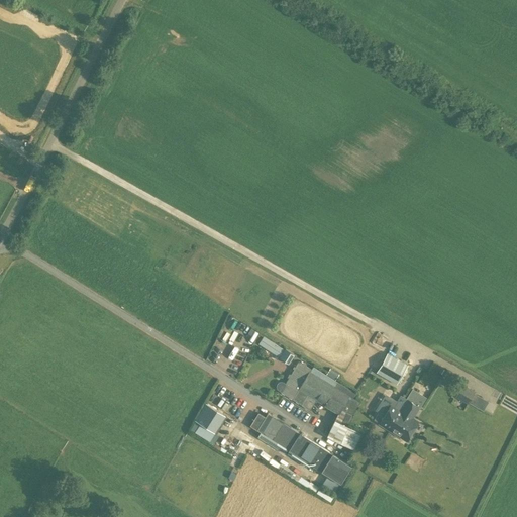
[(279,357),(289,365),(295,354),(285,348),(284,349),(263,336),(259,344),(267,349),(268,348),(280,356),(279,357)]
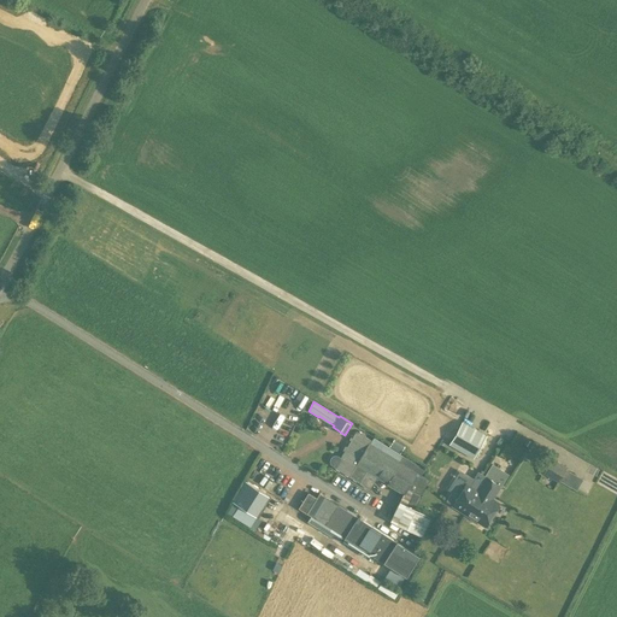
[(472,458),(485,436),(460,423),(448,445),(472,458)]
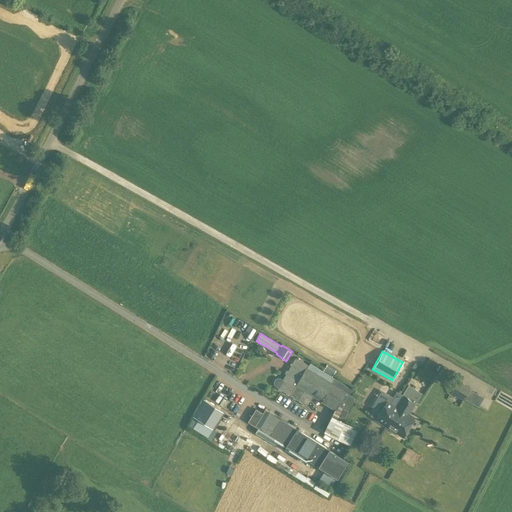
[(276,387),(277,388),(291,396),(290,396),(307,406),(312,396),(334,409),(331,416),(323,432),(350,444),(357,428),(357,427),(364,412),(351,406),(355,398),(350,395),(353,390),(334,379),(331,383),(307,368),(308,366),(295,358),(282,379),(280,378),(278,378),(276,378),(274,380),(273,382),(274,385),(276,387)]
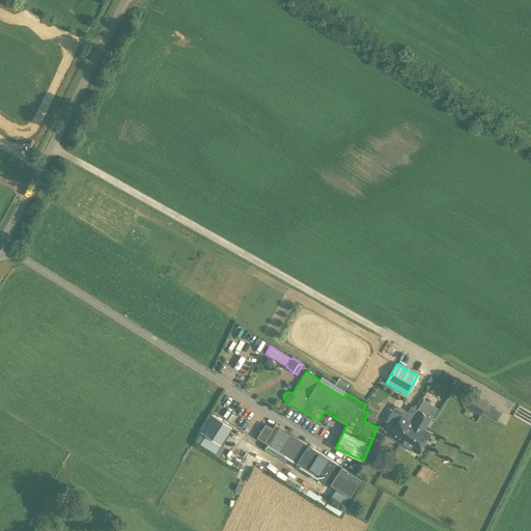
[(468,408),(480,415),(488,402),(475,394),(468,408)]
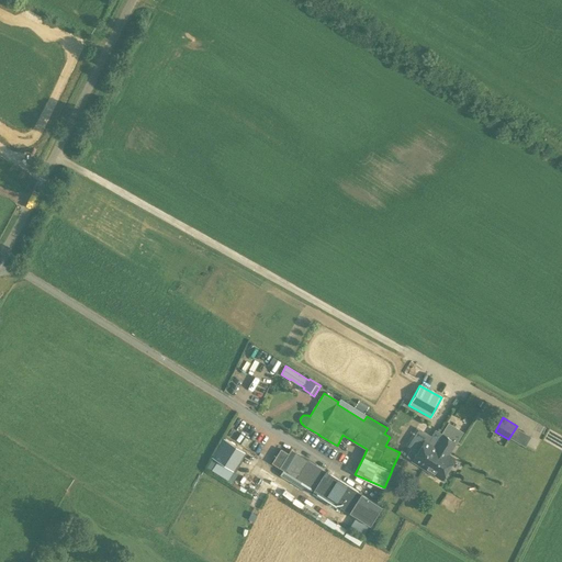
[(454,459),(448,456),(463,433),(448,423),(434,447),(425,441),(413,461),(420,467),(423,463),(444,476),(454,459)]
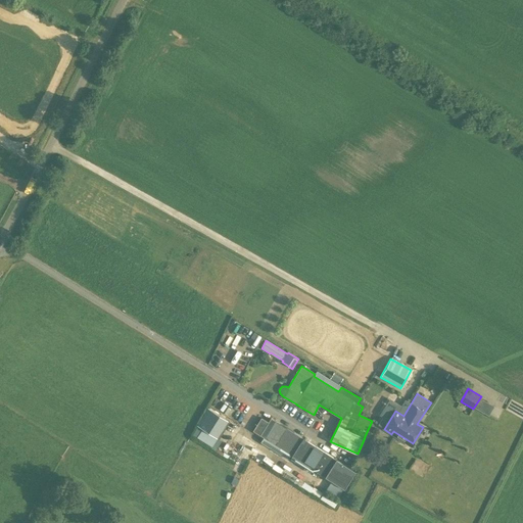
[(487,415),(493,406),(481,397),(475,408),(487,415)]
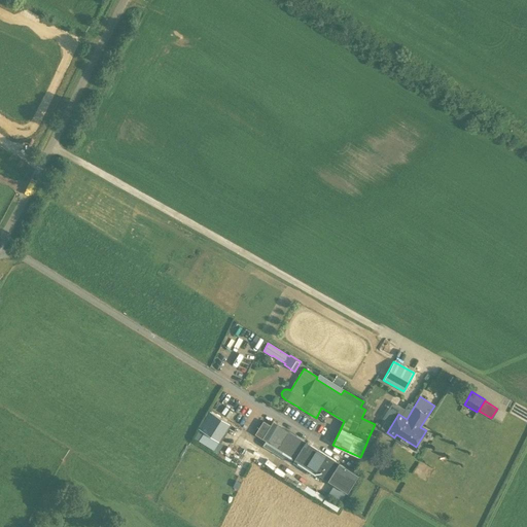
[(231,425),(209,411),(200,426),(198,428),(219,443),(231,425)]
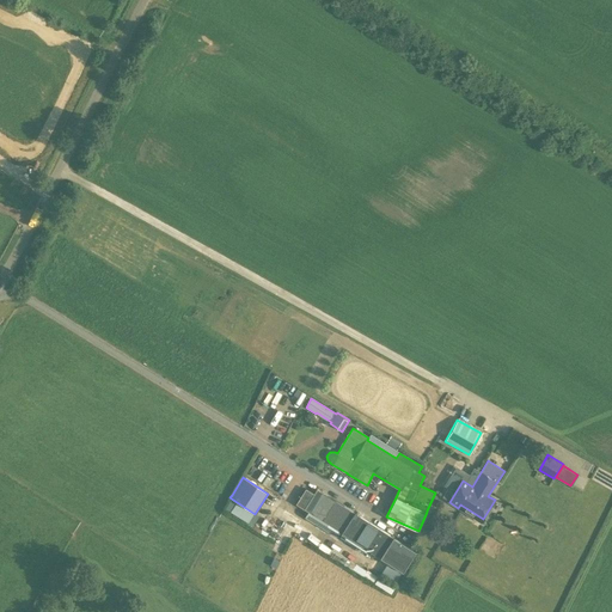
[(379,558),(380,557),(391,564),(384,575),(397,583),(404,571),(403,571),(415,551),(354,513),(322,493),(308,513),(341,533),(379,558)]
